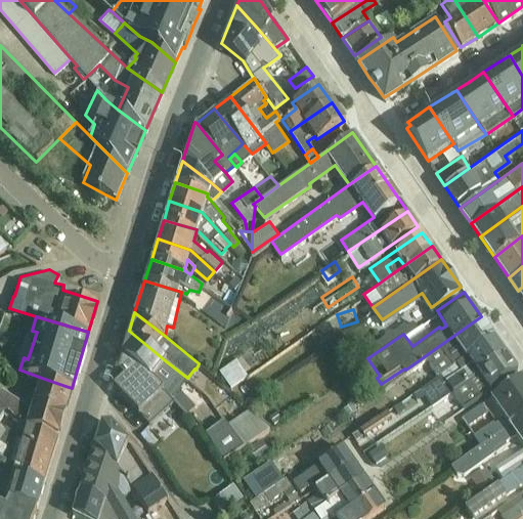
[(481,316),(426,355),(436,372),(492,334),(481,316)]
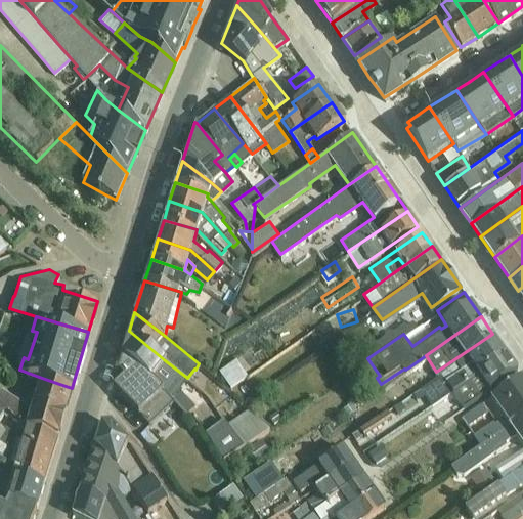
[(329,318),(311,331),(316,339),(322,335),(322,336),(335,328),(329,318)]
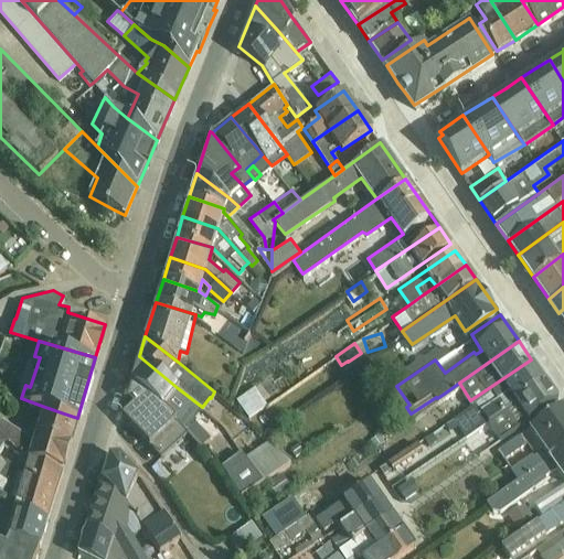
[(396,386),(435,359),(448,350),(444,343),(439,347),(436,344),(424,353),(423,353),(422,354),(419,354),(410,361),(389,376),(396,386)]
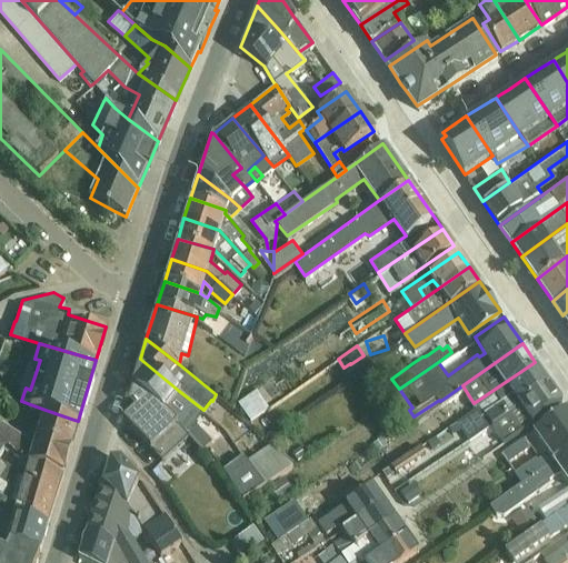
[(133,380),(187,433),(201,446),(211,439),(196,422),(197,421),(171,399),(179,391),(140,359),(133,380)]
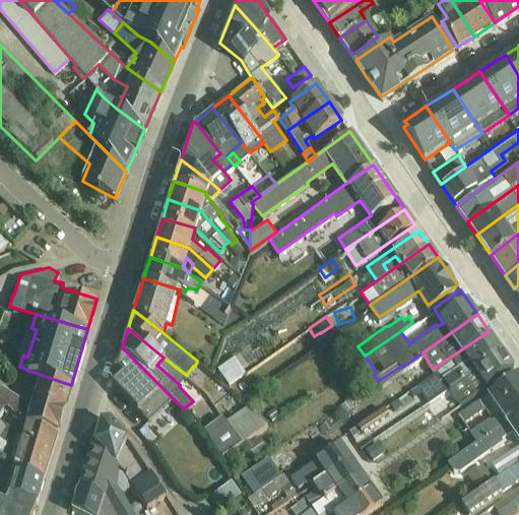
[(489,331),(433,369),(409,385),(414,392),(422,387),(429,398),(448,384),(501,347),(489,331)]
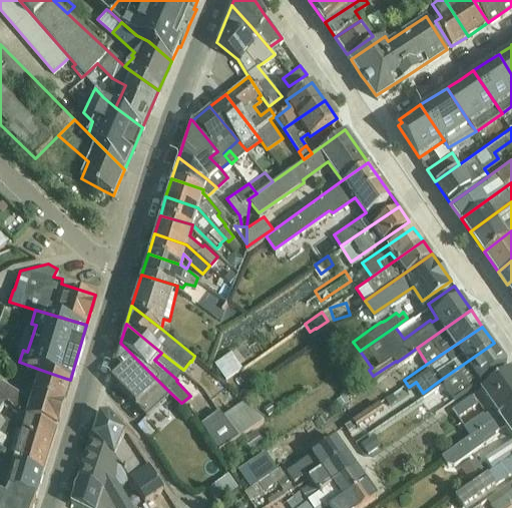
[(168,391),(120,343),(110,376),(144,414),(168,391)]
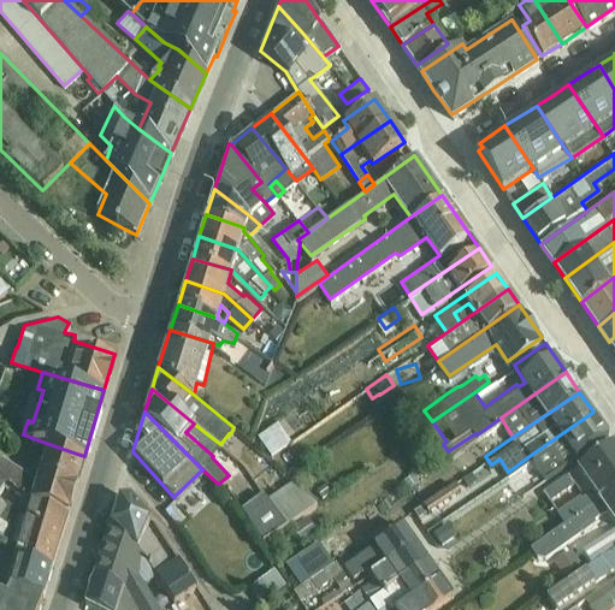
[(593,412),(531,455),(545,474),(607,432),(593,412)]
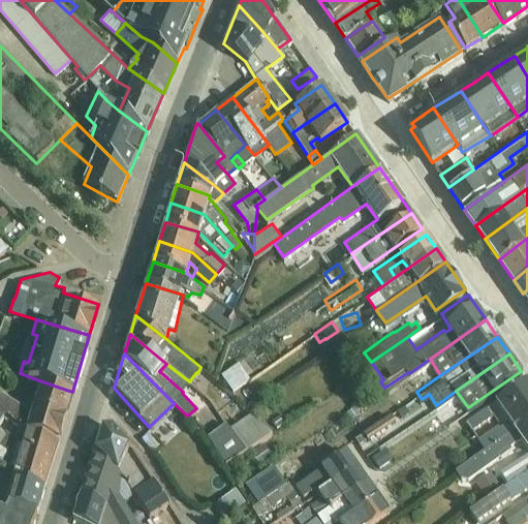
[(231,364),(221,371),(228,380),(231,378),(234,381),(242,375),(231,364)]
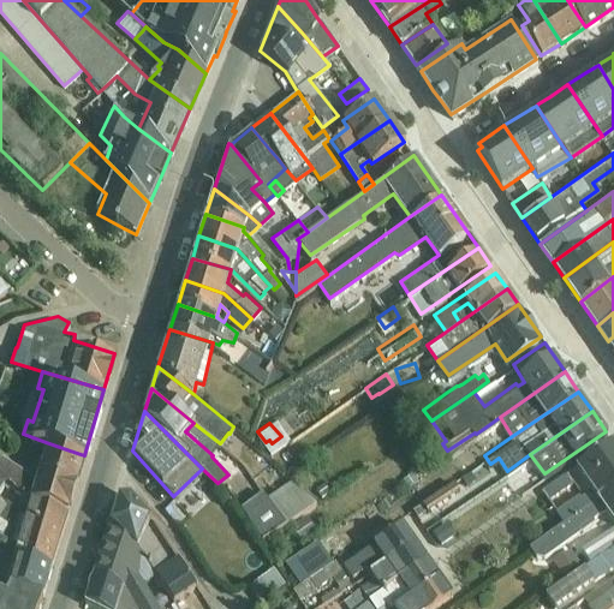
[(562,519),(613,482),(613,442),(610,439),(579,459),(576,463),(571,465),(541,487),(547,496),(574,477),(585,490),(580,494),(578,490),(554,507),(562,519)]
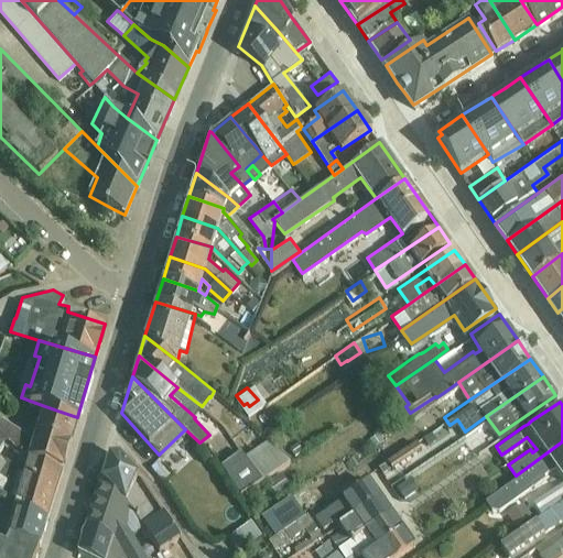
[(0,435),(6,439),(20,450),(26,456),(62,467),(77,417),(64,413),(42,405),(32,436),(2,417),(0,420),(0,435)]
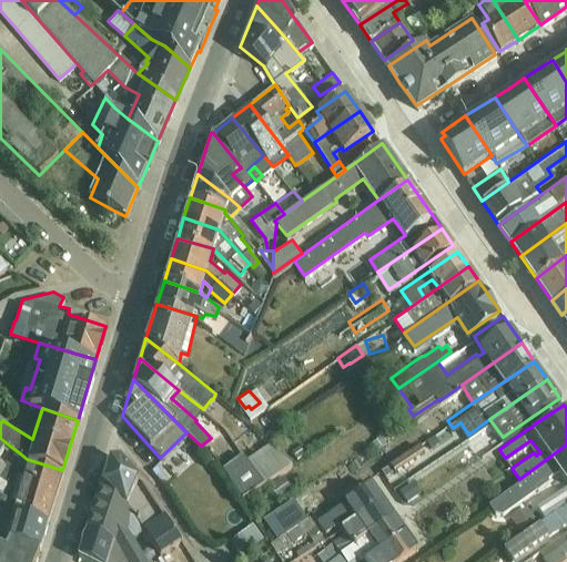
[(245,456),(265,481),(292,462),(292,460),(270,440),(245,456)]
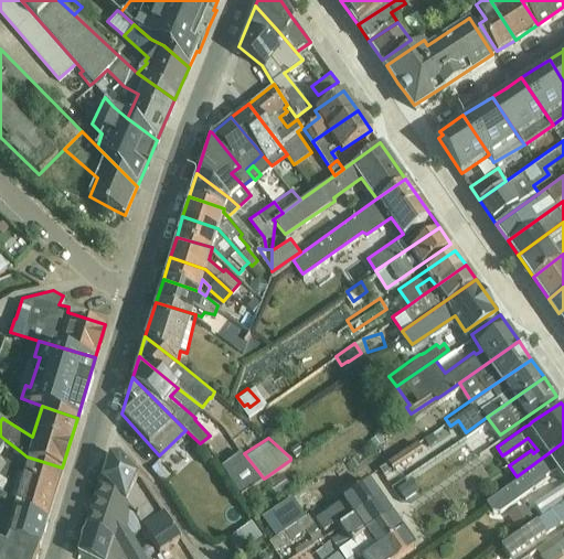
[(417,438),(379,464),(385,472),(403,460),(404,463),(411,459),(410,455),(422,447),(417,438)]
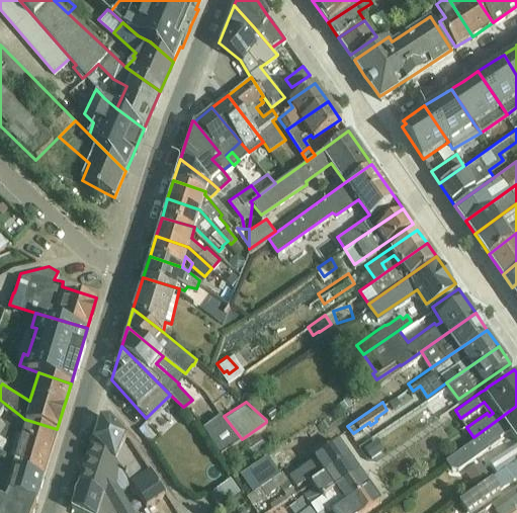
[(516,406),(474,437),(445,457),(451,464),(458,465),(500,437),(501,436),(499,434),(508,427),(516,439),(516,440),(490,459),(497,471),(516,456),(516,406)]
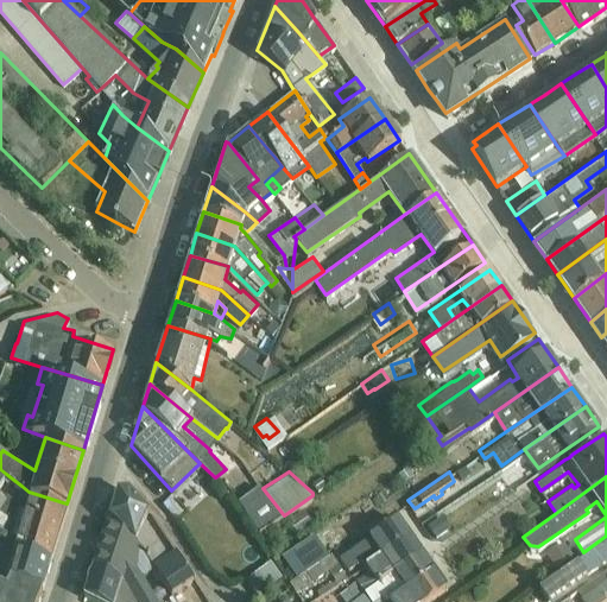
[(284,515),(263,488),(259,483),(239,499),(259,532),(260,532),(284,515)]
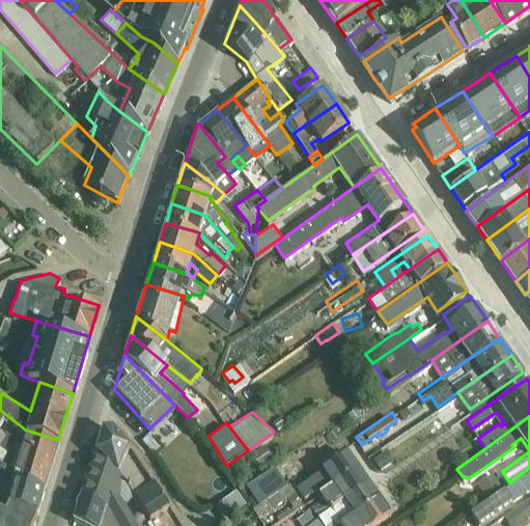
[(0,462),(15,470),(25,430),(19,424),(14,437),(9,434),(0,426),(0,462)]
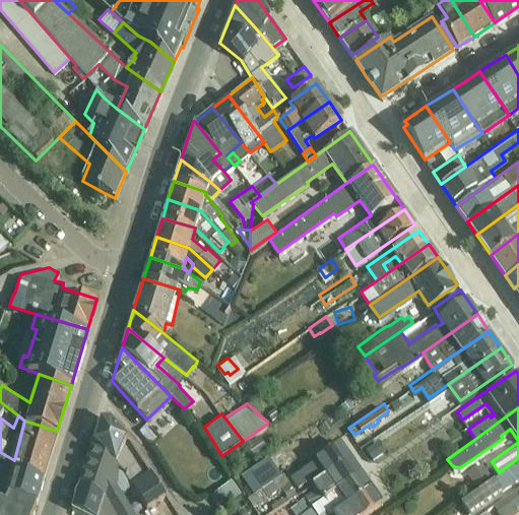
[(115,460),(131,486),(145,507),(166,494),(149,470),(144,474),(123,443),(125,437),(110,417),(100,419),(93,440),(115,460)]
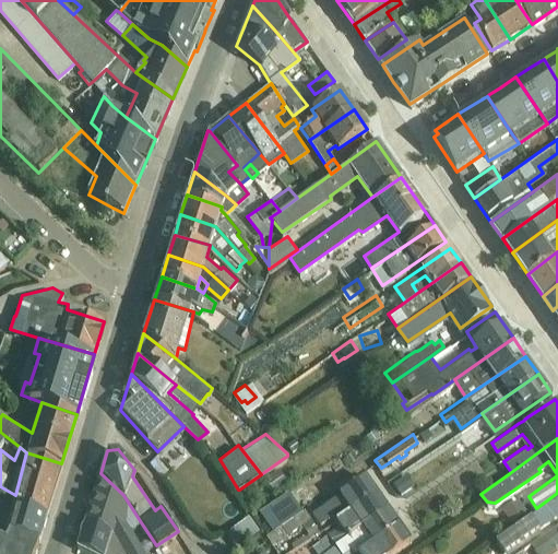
[(26,452),(15,495),(23,499),(20,505),(46,514),(61,463),(26,452)]
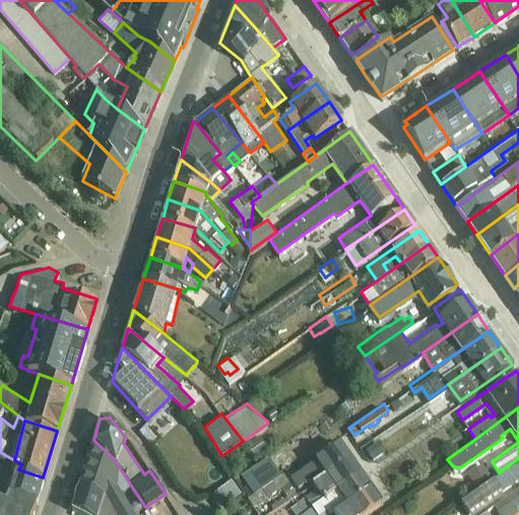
[(258,433),(246,441),(255,454),(267,445),(258,433)]
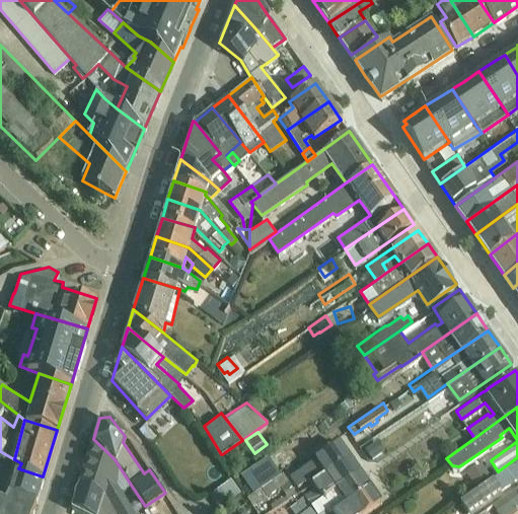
[(377,435),(363,445),(370,454),(384,445),(377,435)]
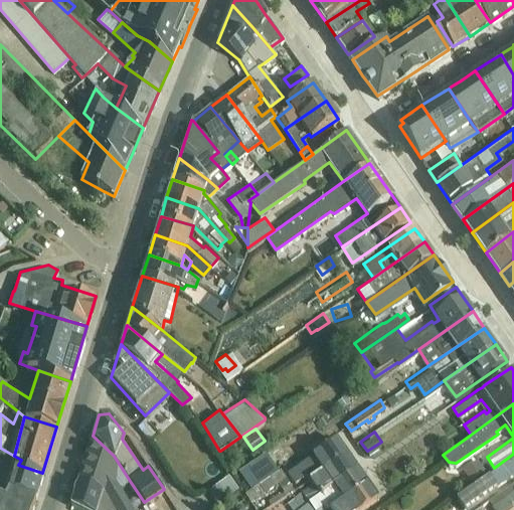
[(322,467),(346,450),(345,450),(335,435),(287,469),(295,479),(319,463),(322,467)]
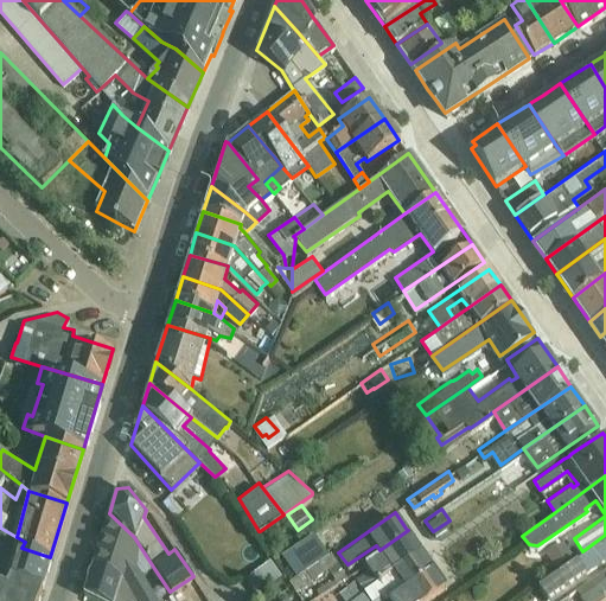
[(123,577),(136,600),(157,600),(142,574),(153,567),(134,537),(109,513),(93,564),(123,577)]
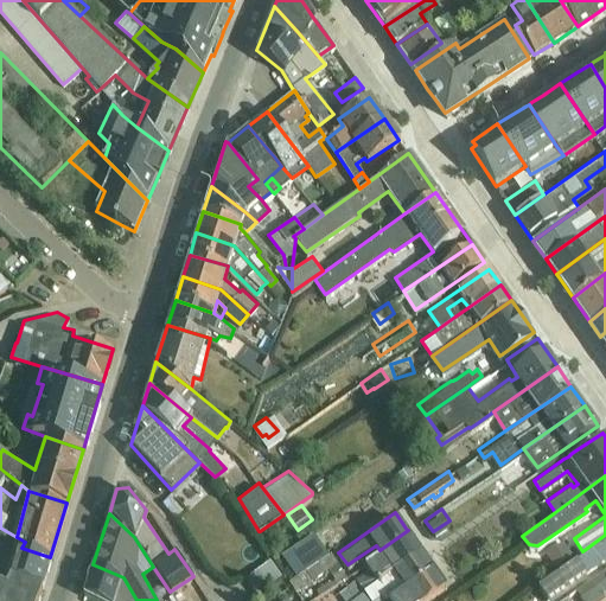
[(0,568),(6,573),(5,574),(42,586),(50,557),(21,548),(25,542),(17,537),(0,528),(0,568)]
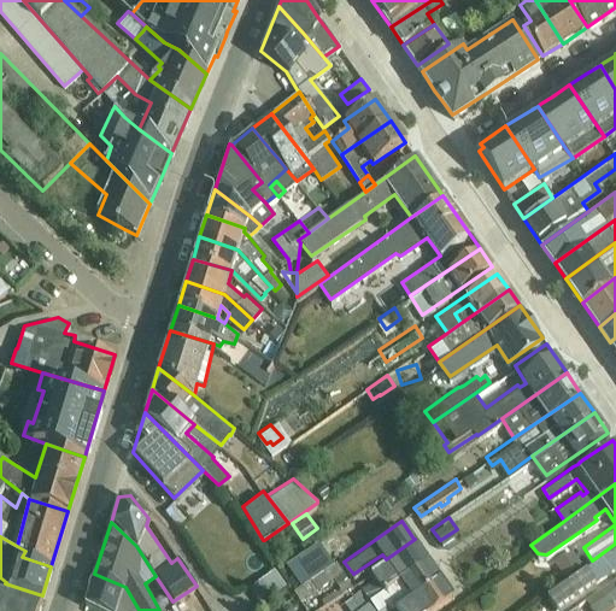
[(300,581),(333,559),(318,538),(286,560),(300,581)]
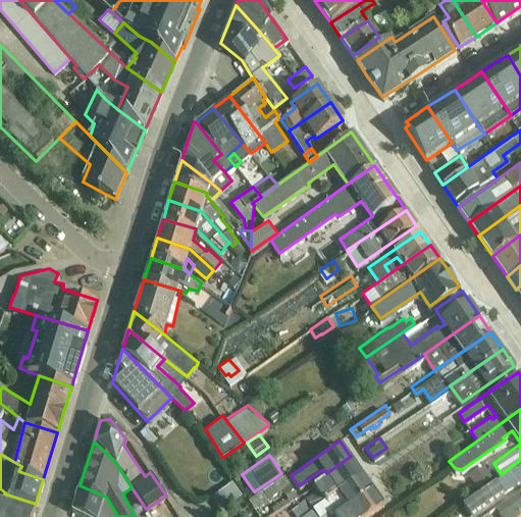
[(298,515),(361,471),(351,456),(326,473),(313,482),(317,488),(291,506),(298,515)]
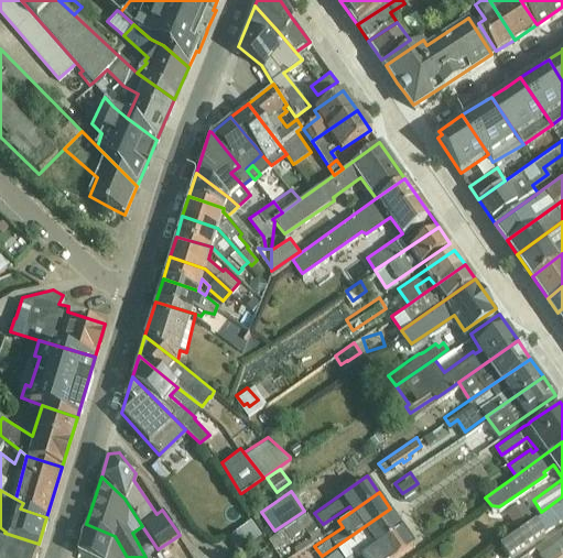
[(562,496),(541,512),(500,540),(509,555),(544,531),(543,528),(562,514),(562,496)]
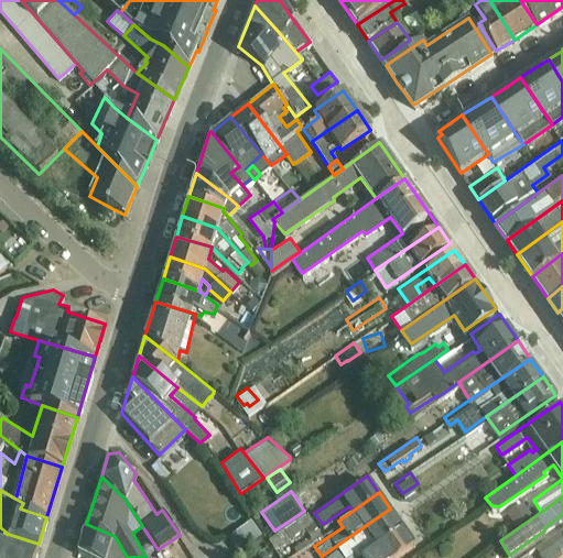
[(390,509),(322,556),(318,557),(354,557),(376,543),(401,525),(390,509)]
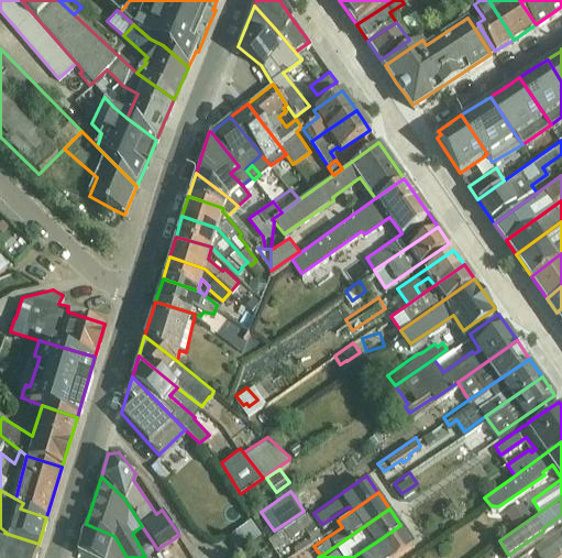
[(304,511),(274,531),(267,536),(274,545),(299,527),(301,529),(304,527),(309,534),(307,535),(305,533),(293,543),(296,548),(321,531),(306,510),(304,511)]
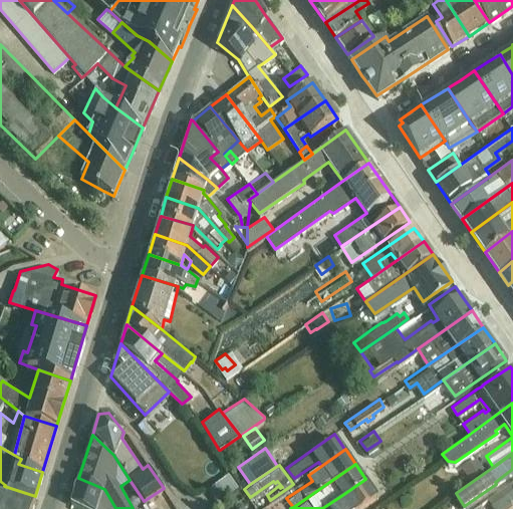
[(228,470),(207,485),(217,499),(238,484),(228,470)]
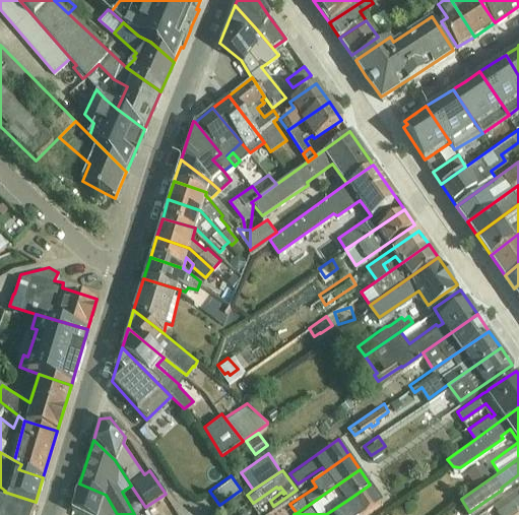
[(518,483),(492,502),(502,514),(509,514),(518,507),(518,483)]
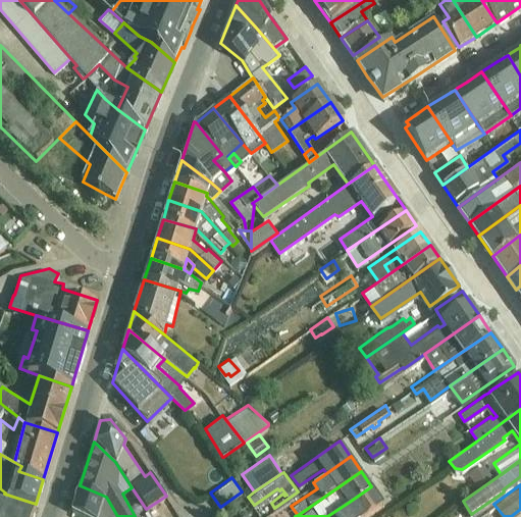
[(117,516),(106,497),(80,485),(71,510),(87,516),(117,516)]
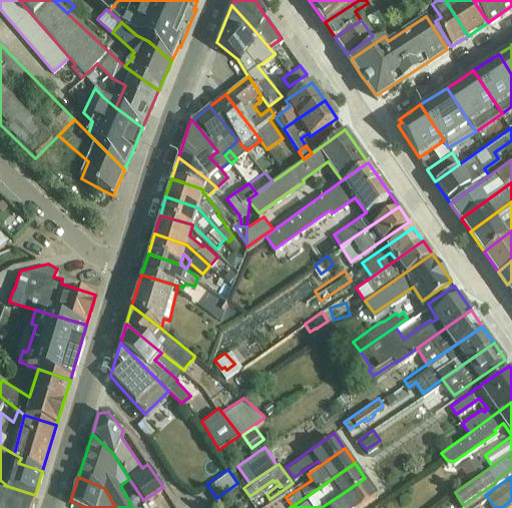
[(342,494),(322,507),(353,507),(376,493),(365,478),(342,494)]
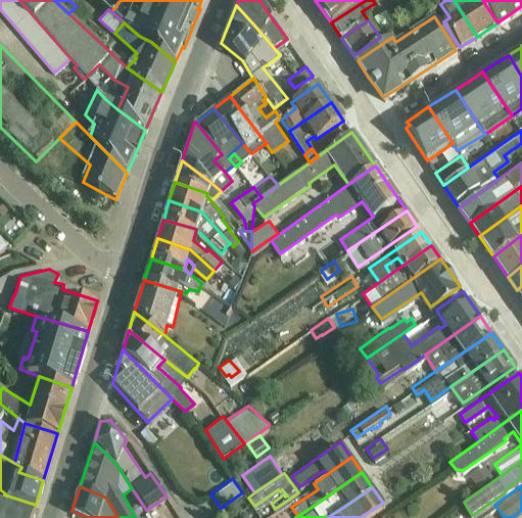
[(0,517),(31,517),(36,505),(4,495),(5,493),(0,489),(0,517)]
